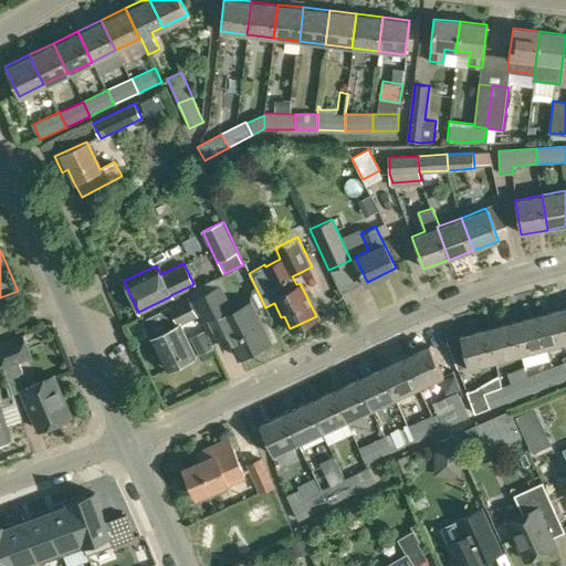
[(232,312),(220,287),(215,279),(190,291),(192,296),(215,339),(227,333),(239,357),(271,341),(251,303),(232,312)]
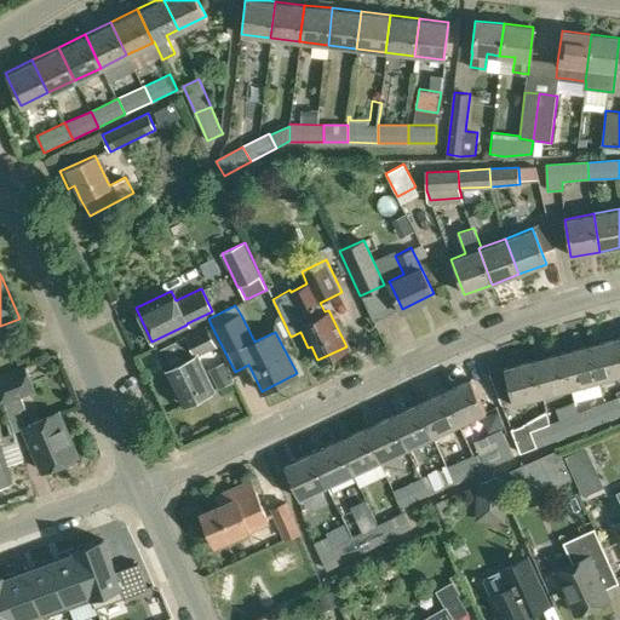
[(200,402),(201,394),(212,389),(194,354),(214,344),(205,326),(173,340),(183,360),(165,368),(182,403),(184,402),(193,406),(200,402)]
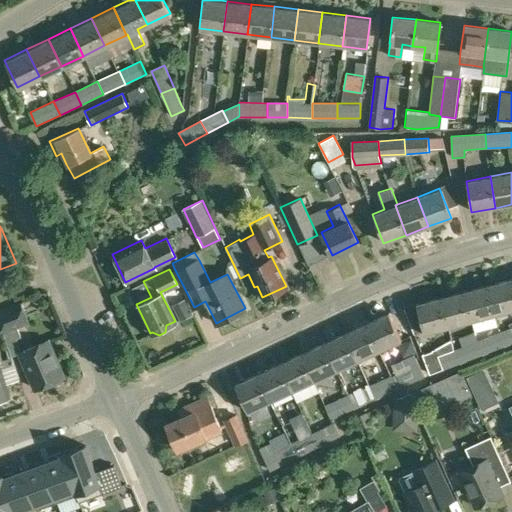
[(493,314),(511,309),(511,292),(508,278),(485,284),(493,314)]
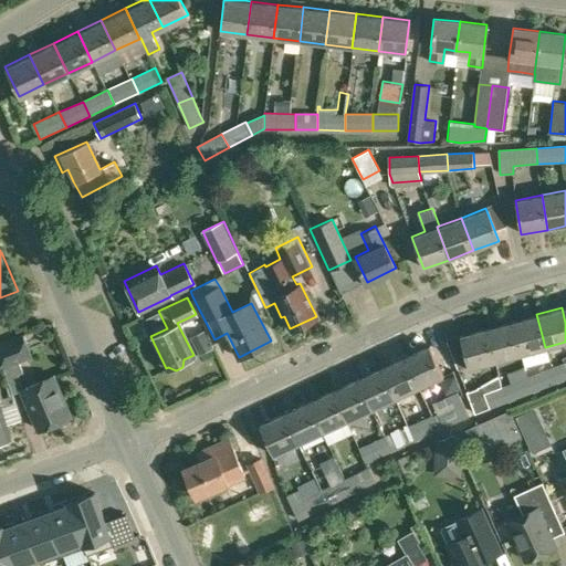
[(520,354),(545,347),(536,314),(511,321),(520,354)]
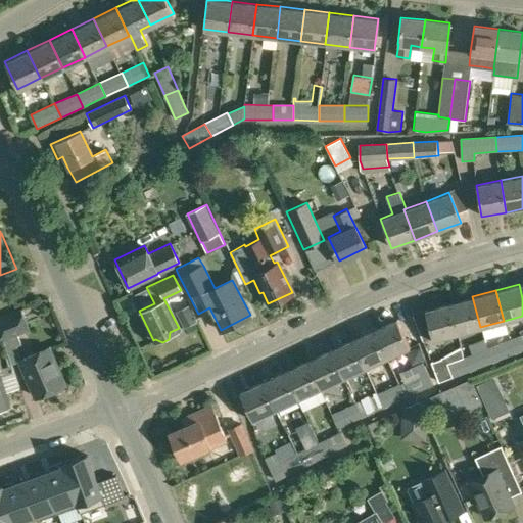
[(457,334),(480,327),(472,296),(448,302),(457,334)]
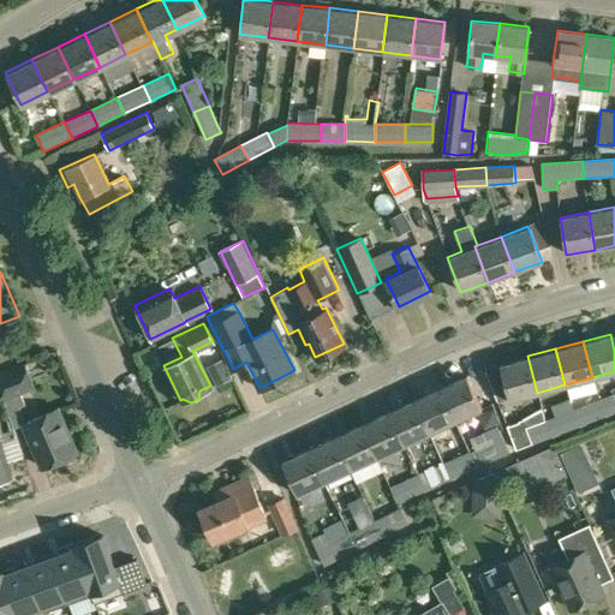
[(508,400),(537,393),(527,356),(499,363),(508,400)]
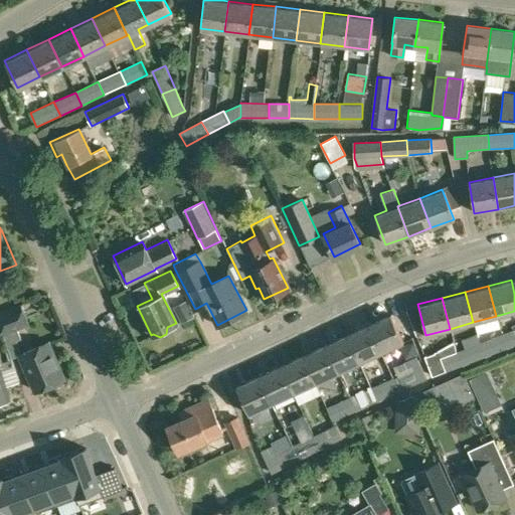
[(186,300),(173,307),(181,323),(194,316),(186,300)]
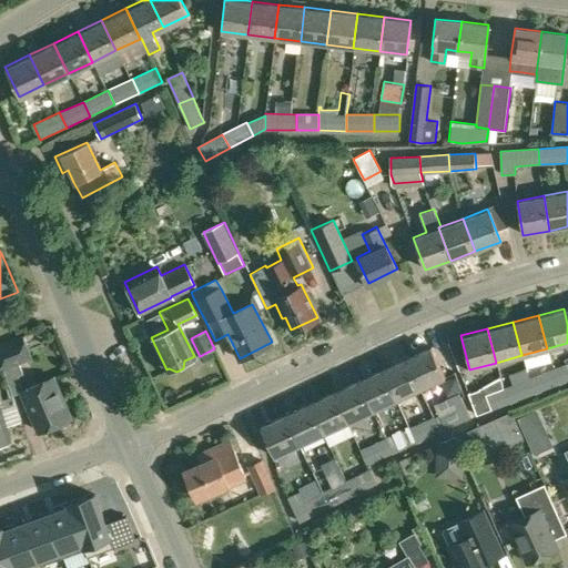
[(8,379),(23,374),(20,364),(33,358),(32,355),(33,355),(26,337),(0,347),(0,359),(2,367),(8,379)]
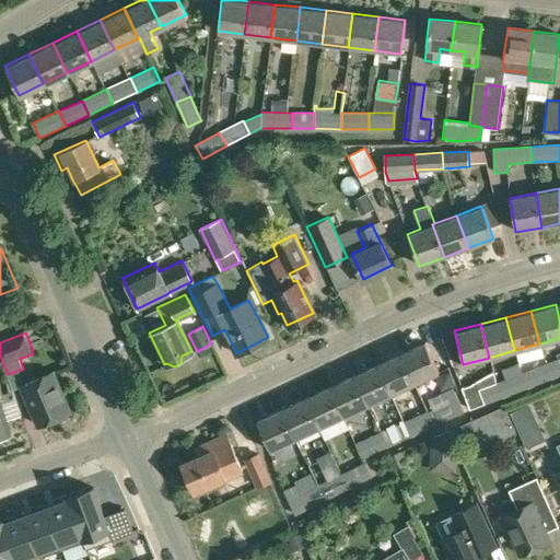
[(415,382),(439,371),(424,340),(399,352),(415,382)]
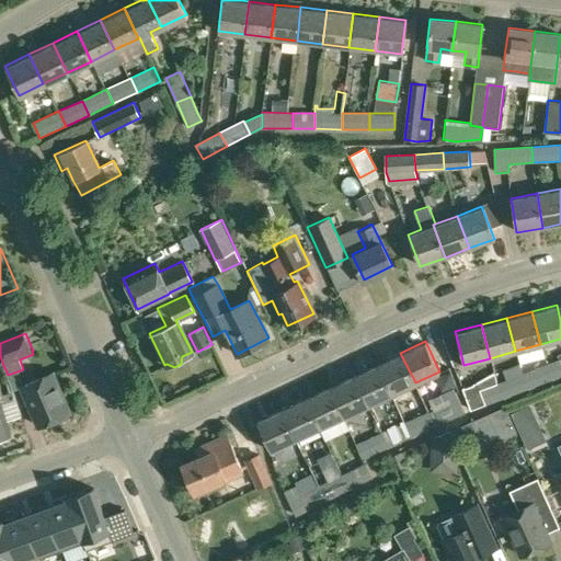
[(391,393),(415,382),(400,353),(377,364),(391,393)]
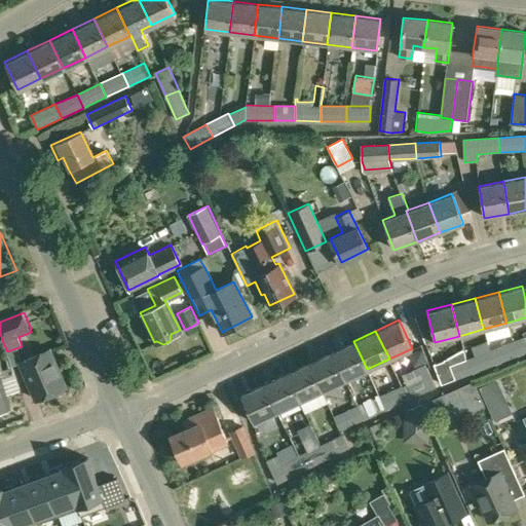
[(525,337),(515,341),(520,354),(525,352),(525,337)]
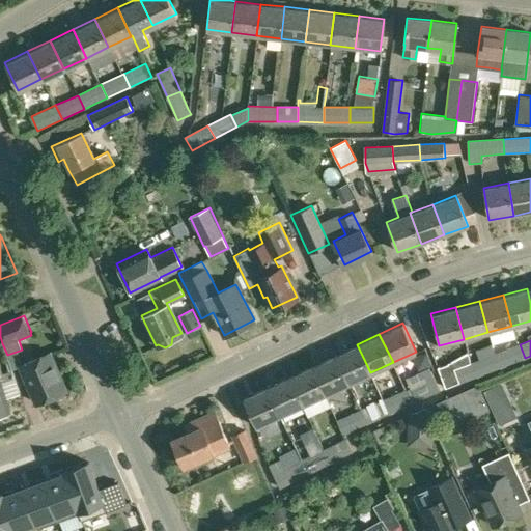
[(347,384),(370,372),(357,344),(334,355),(347,384)]
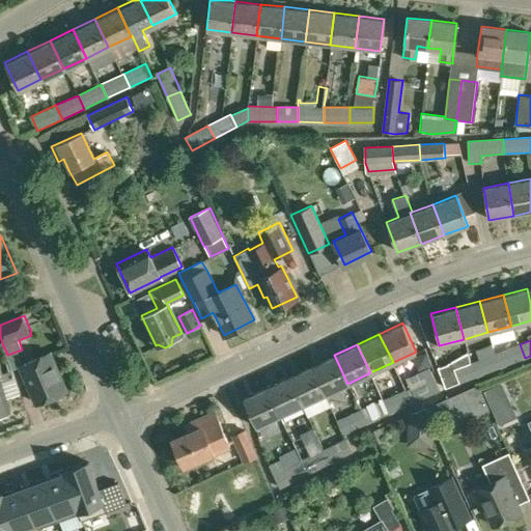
[(525,358),(520,344),(518,345),(497,354),(502,367),(525,358)]
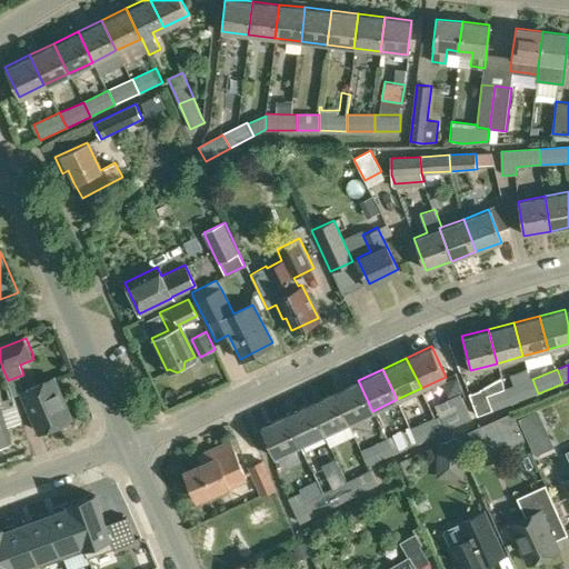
[(40,432),(71,419),(53,378),(22,391),(40,432)]
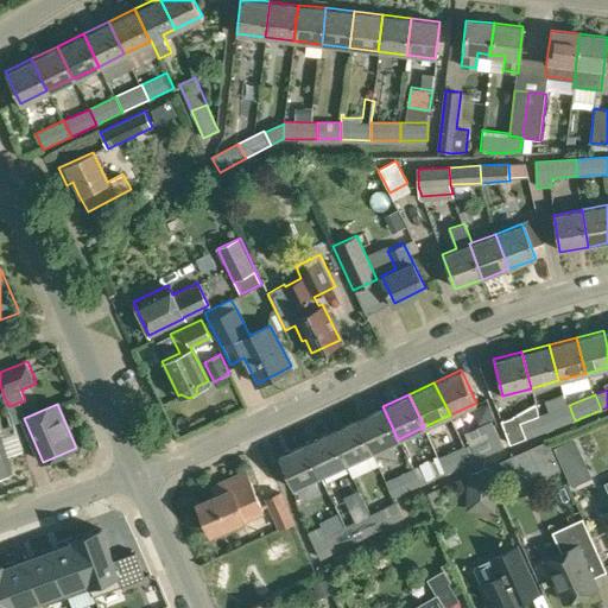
[(569,405),(542,416),(548,430),(575,420),(569,405)]
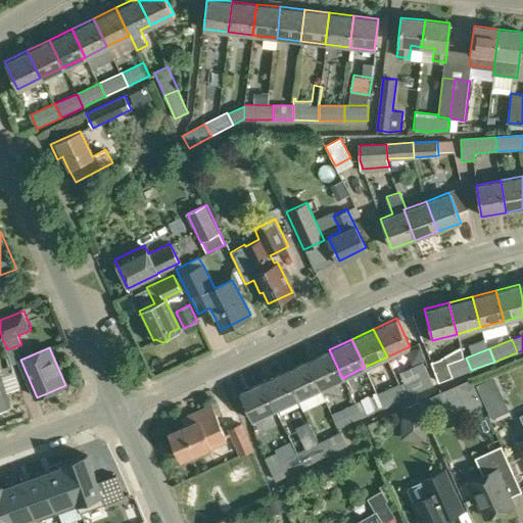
[(320,388),(342,378),(329,349),(306,360),(320,388)]
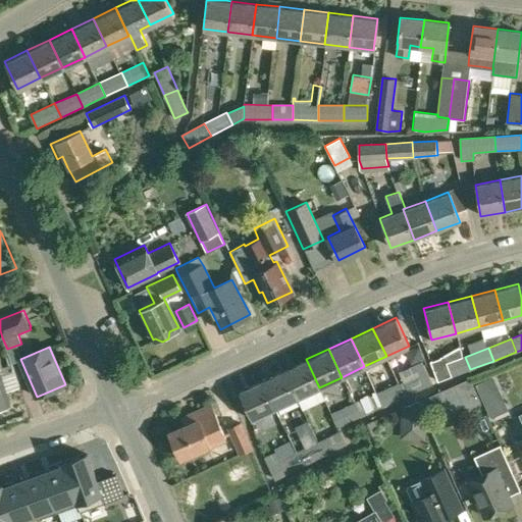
[(438,382),(470,369),(465,357),(456,360),(448,364),(445,356),(430,362),(438,382)]
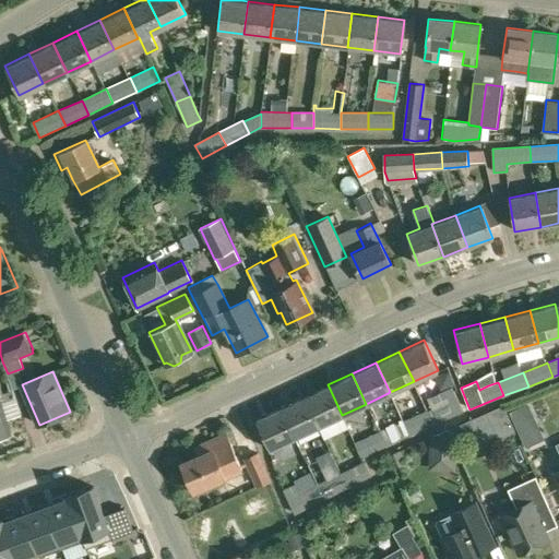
[(0,438),(12,435),(2,400),(4,399),(0,382),(0,438)]
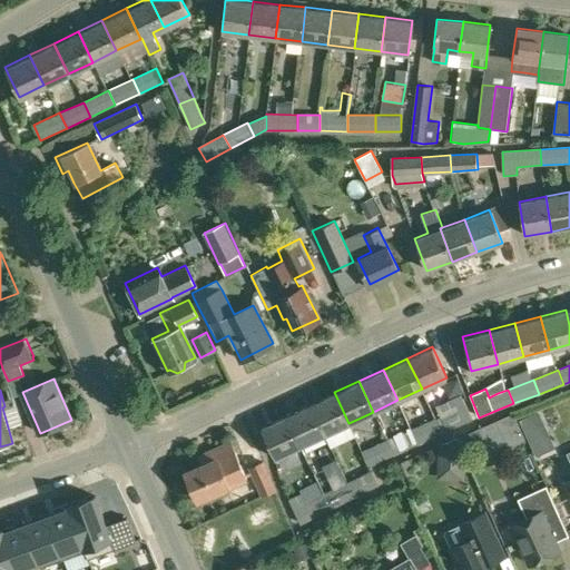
[(325,434),(349,423),(334,392),(311,404),(325,434)]
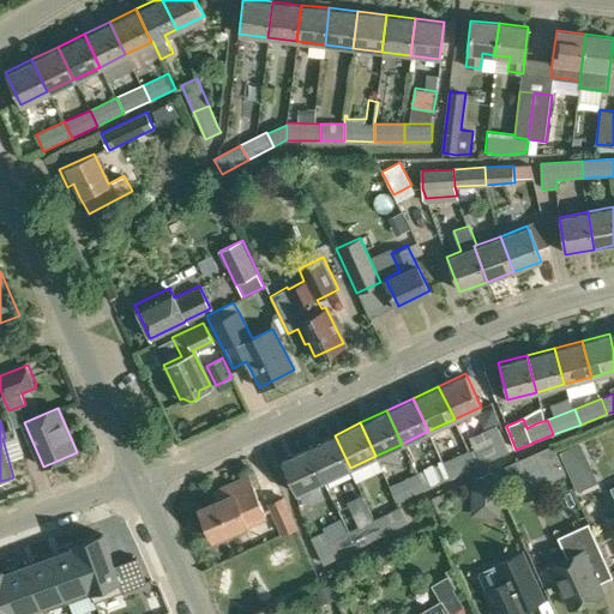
[(470,451),(477,467),(509,452),(498,427),(482,433),(486,444),(470,451)]
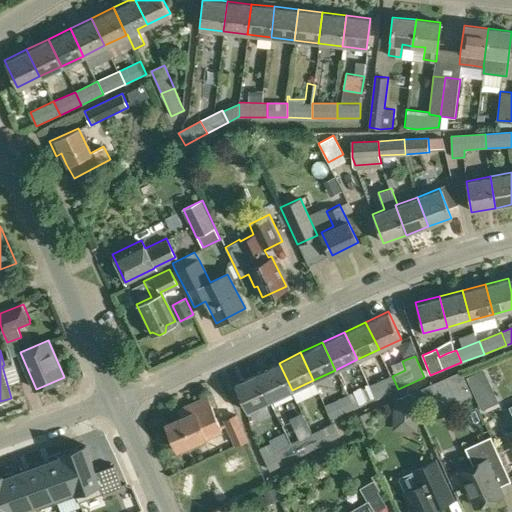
[(270,400),(292,390),(279,363),(257,373),(270,400)]
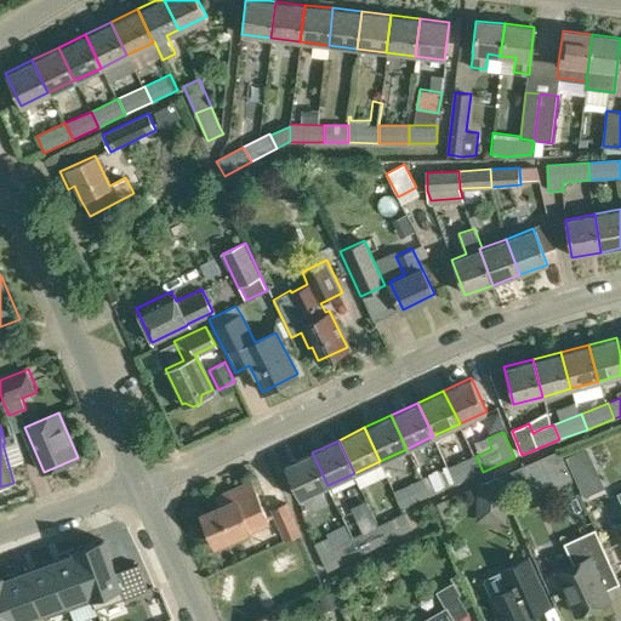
[(577,476),(594,468),(586,449),(568,456),(577,476)]
